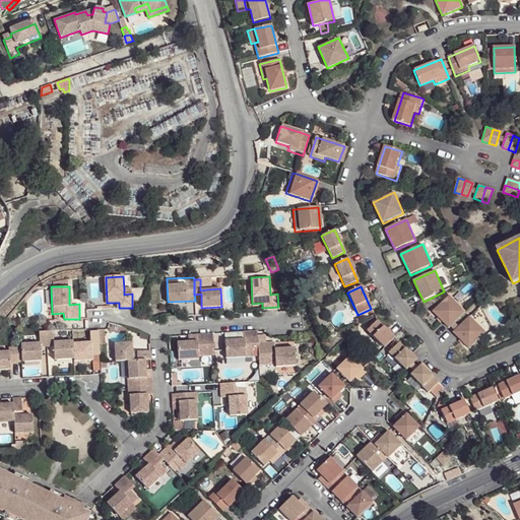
[(449,328),(465,312),(449,296),(433,312),(449,328)]
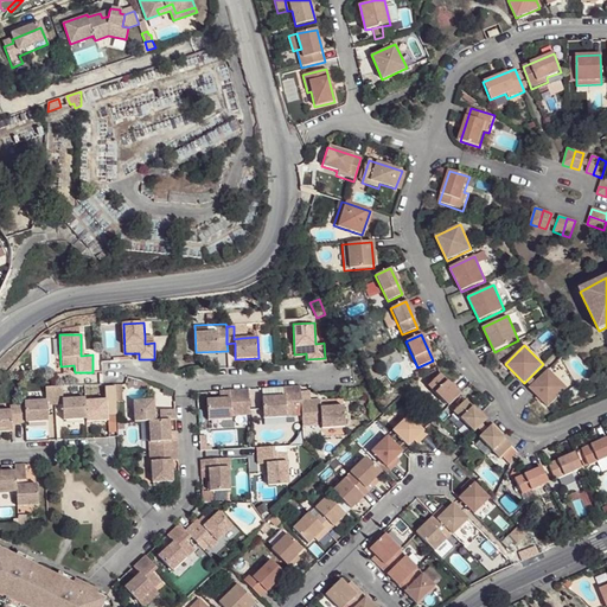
[(530,389),(548,408),(568,389),(549,370),(536,383),(530,389)]
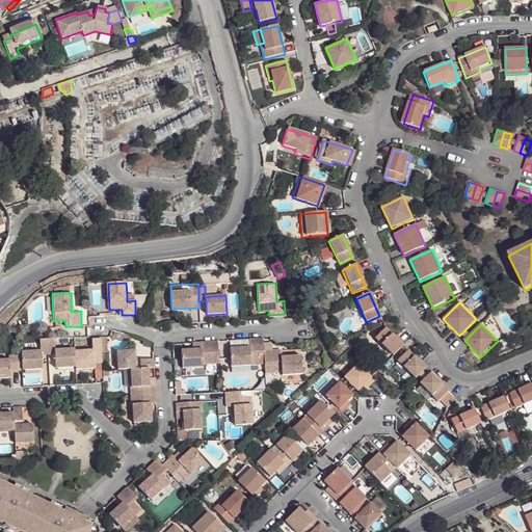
[(392,356),(402,346),(384,328),(374,339),(392,356)]
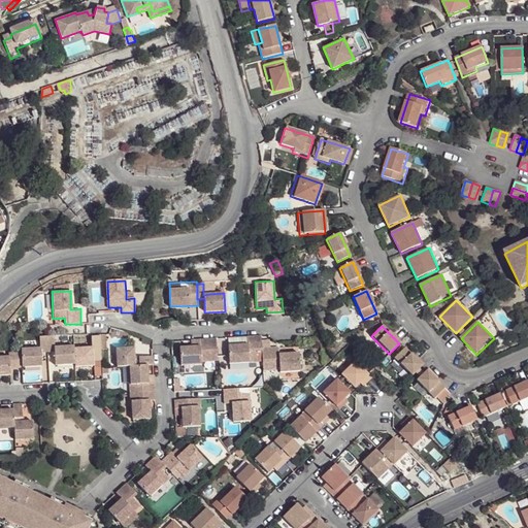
[(462,336),(466,333),(462,328),(458,331),(462,336)]
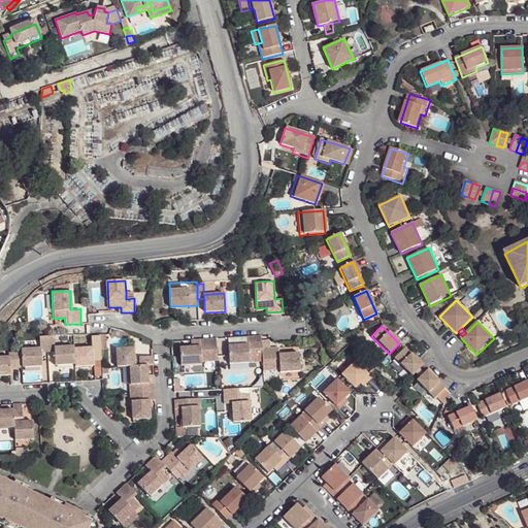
[(41,366),(40,353),(48,352),(47,335),(39,336),(40,348),(22,349),(22,353),(23,367),(41,366)]
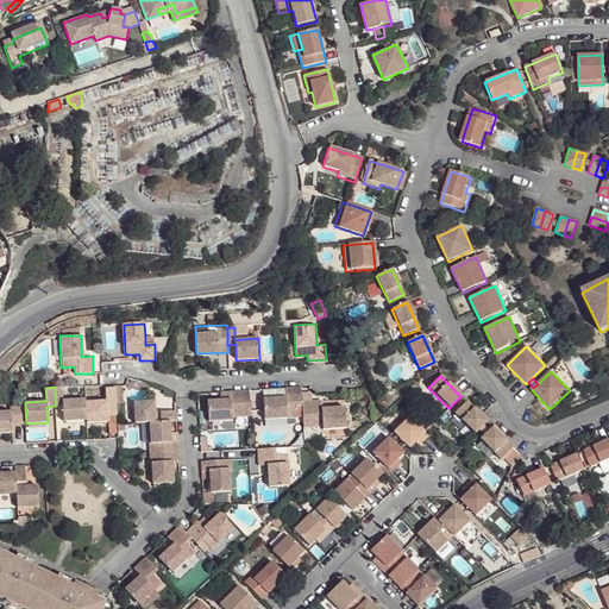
[(64,406),(66,421),(87,420),(86,402),(86,400),(63,400),(63,387),(55,387),(56,406),(64,406)]
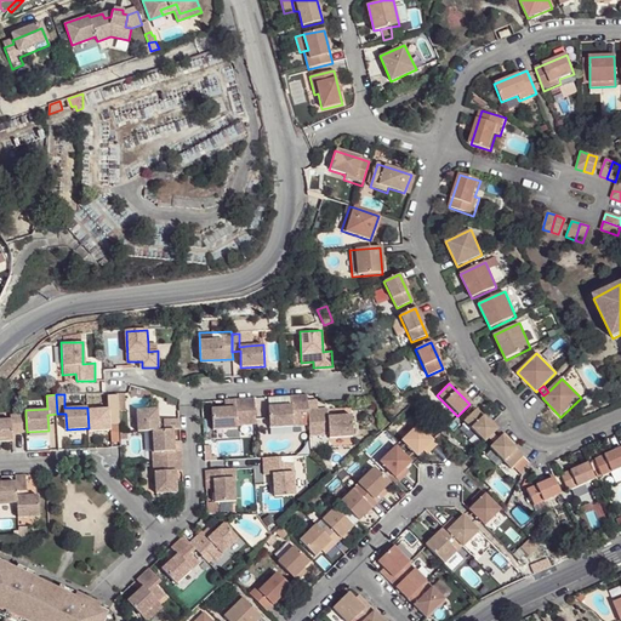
[(308,415),(308,412),(307,394),(288,396),(289,404),(267,405),(266,405),(267,427),(300,425),(298,422),(308,421),(308,415)]
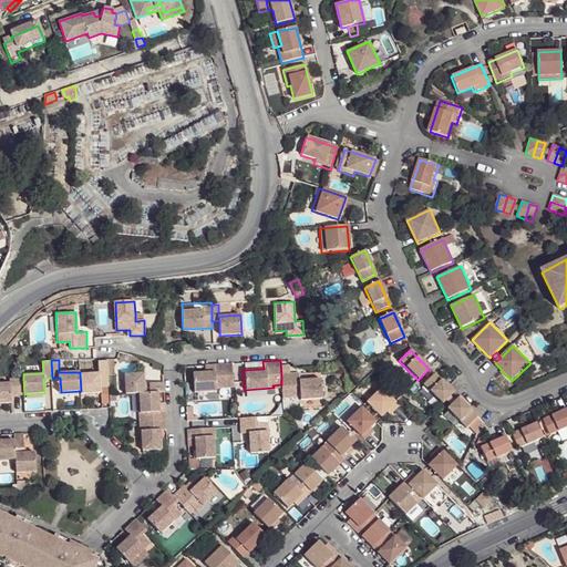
[(109,375),(109,361),(96,361),(98,373),(80,374),(81,391),(81,394),(102,393),(102,389),(110,388),(109,375)]
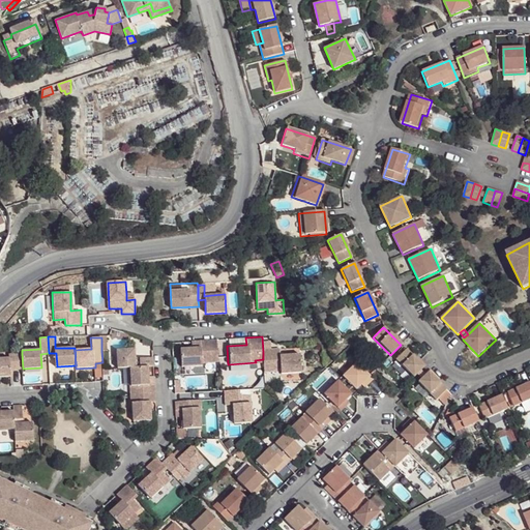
[(245,337),(228,339),(228,346),(246,345),(245,337)]
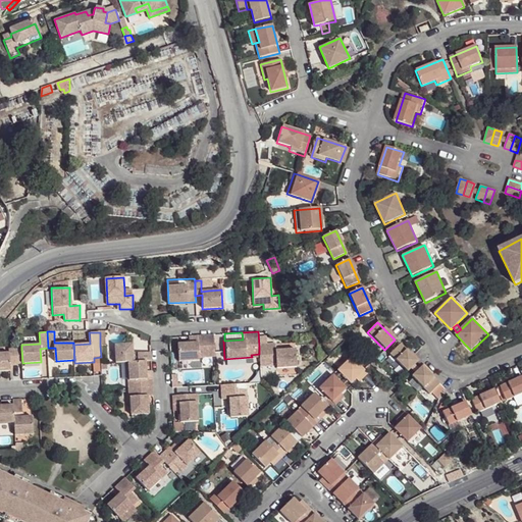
[(199,357),(215,356),(213,334),(197,335),(198,342),(189,343),(177,344),(178,361),(199,360),(199,357)]
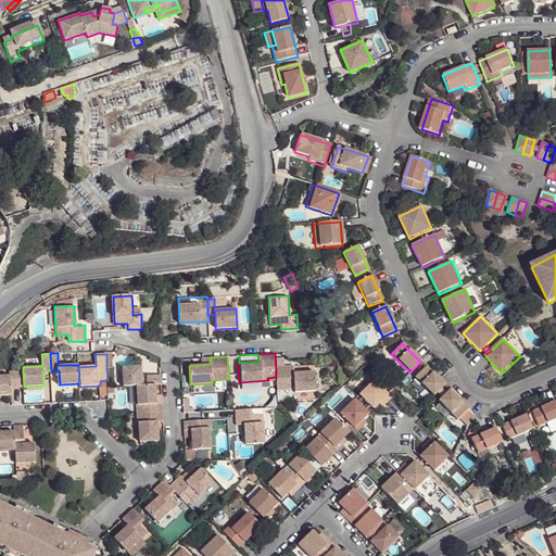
[(122,366),(123,387),(137,386),(141,386),(147,384),(155,384),(162,384),(161,373),(146,374),(146,377),(141,377),(141,366),(122,366)]
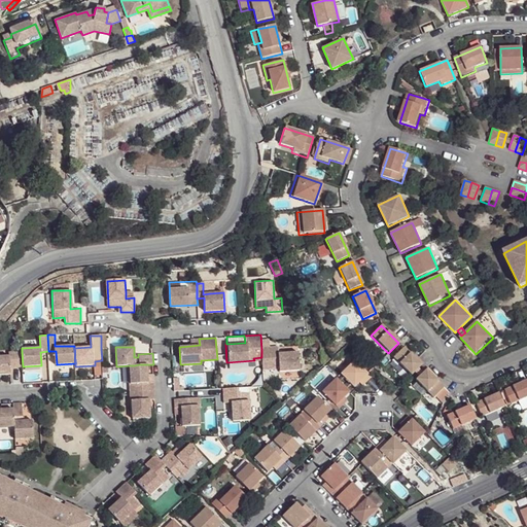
[(418,369),(422,365),(403,348),(393,358),(412,376),(415,373),(418,369)]
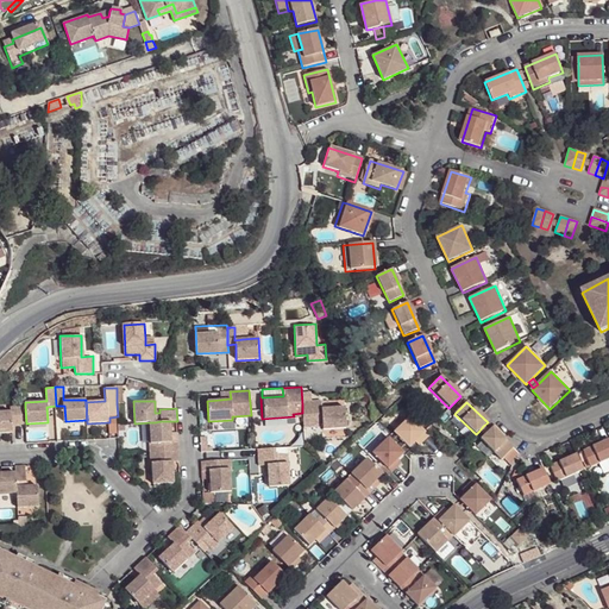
[(321,405),(302,407),(303,432),(322,431),(322,434),(346,433),(345,413),(321,414),(321,405)]
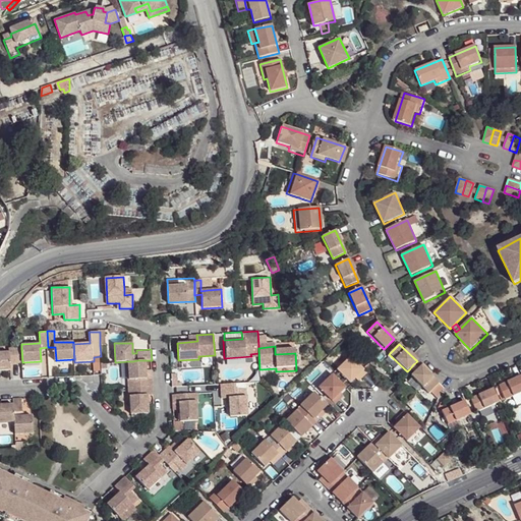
[(10,364),(22,364),(22,362),(21,348),(8,349),(9,353),(0,353),(0,369),(10,369),(10,364)]
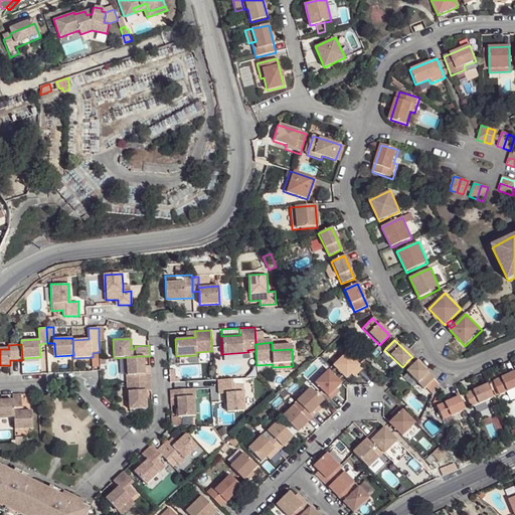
[(333,365),(346,380),(352,374),(355,377),(363,369),(359,365),(346,352),(333,365)]
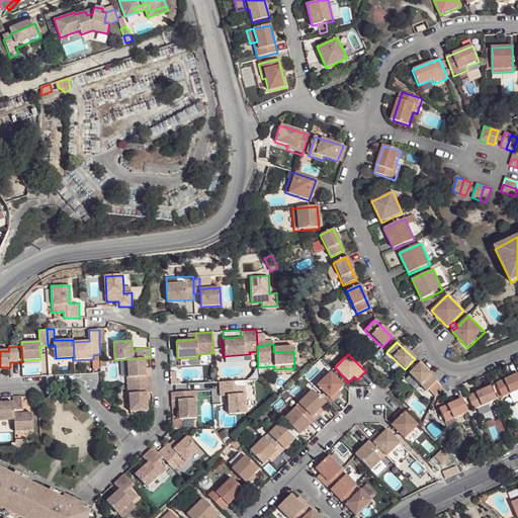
[(152,383),(152,374),(146,375),(146,369),(145,358),(137,358),(132,359),(127,359),(128,375),(126,376),(127,385),(152,383)]
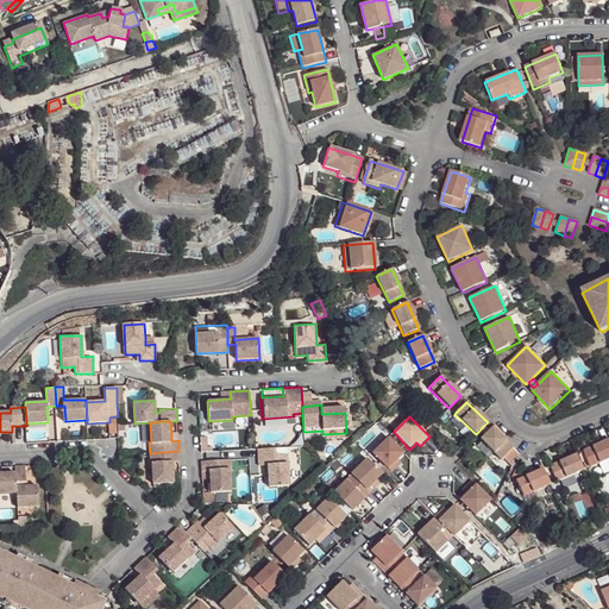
[(500,459),(512,447),(493,427),(489,432),(484,435),(481,439),(500,459)]
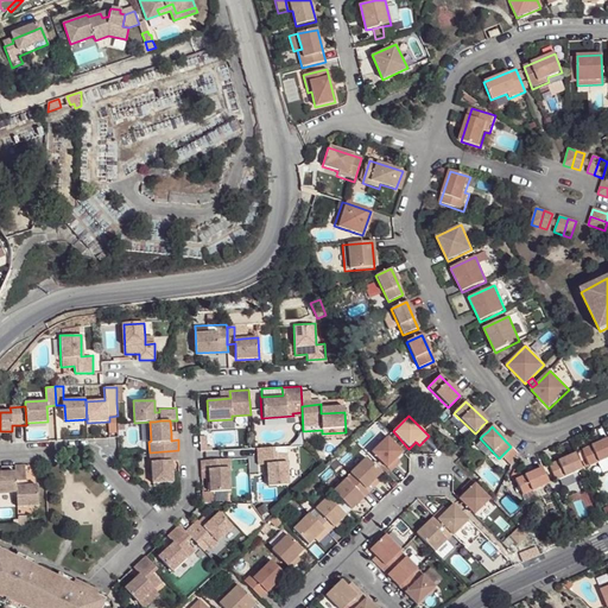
[(397,461),(404,454),(387,437),(372,453),(391,473),(400,464),(397,461)]
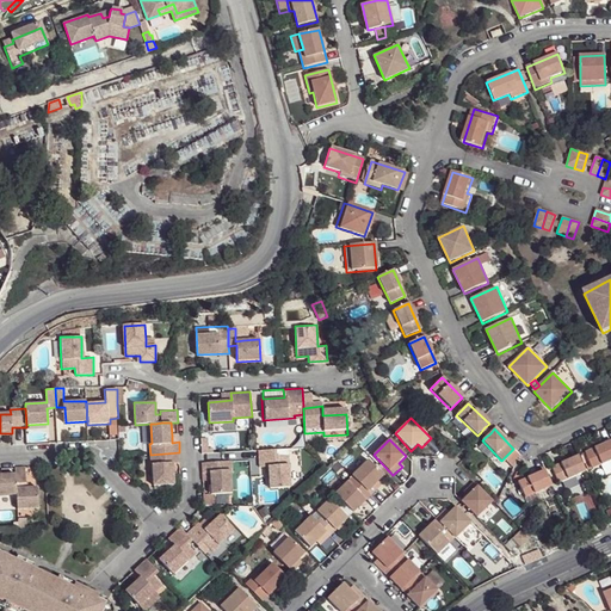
[(593,469),(610,461),(610,440),(585,454),(593,469)]
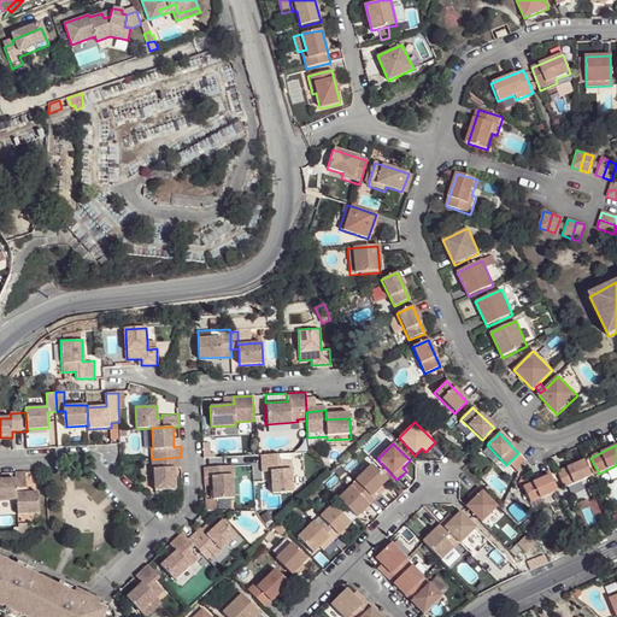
[(265,472),(275,471),(275,494),(297,493),(295,460),(282,462),(282,453),(264,454),(265,472)]
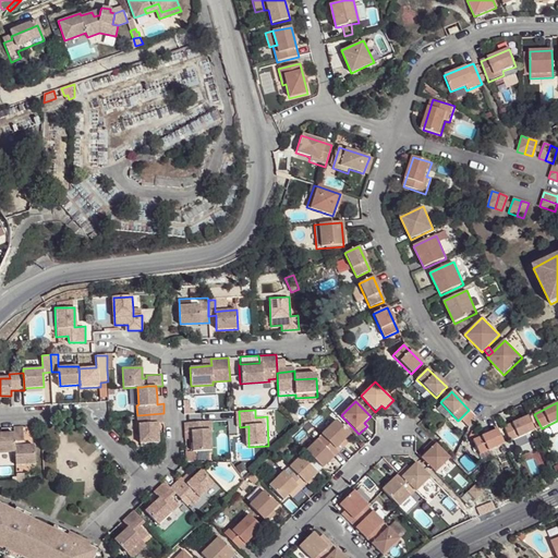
[(158,423),(165,423),(164,413),(137,415),(137,424),(140,424),(141,443),(159,441),(158,423)]
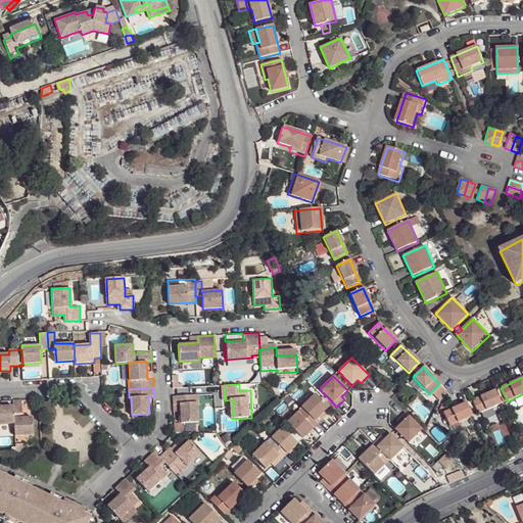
[(478,415),(501,405),(494,390),(472,400),(478,415)]
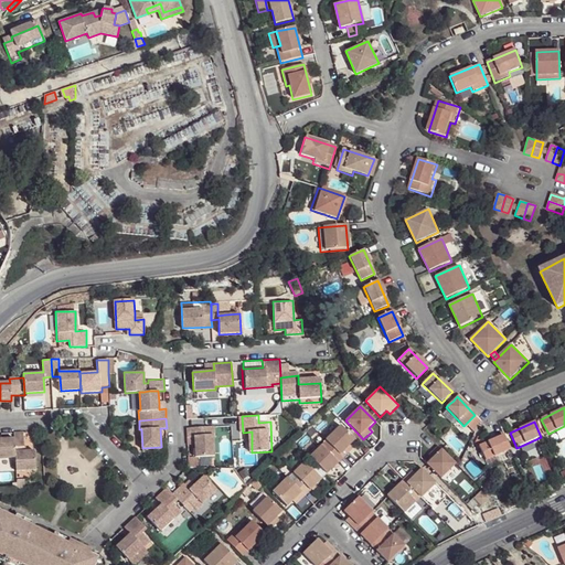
[(216,455),(215,426),(187,427),(188,437),(195,437),(196,456),(216,455)]
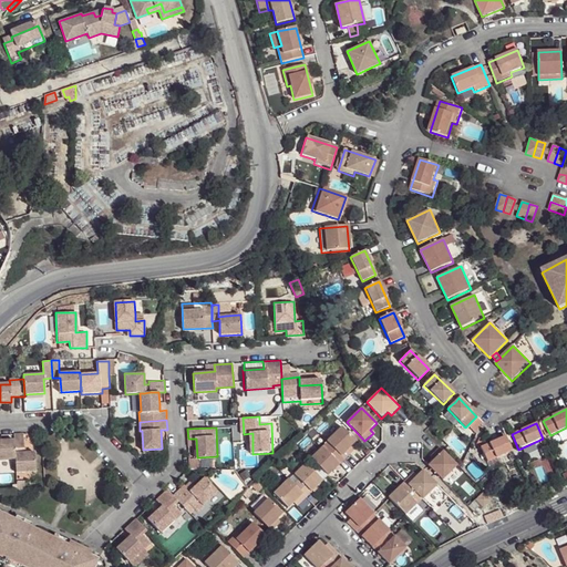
[(328,444),(344,461),(354,451),(351,449),(357,443),(341,428),(327,442),(328,444)]
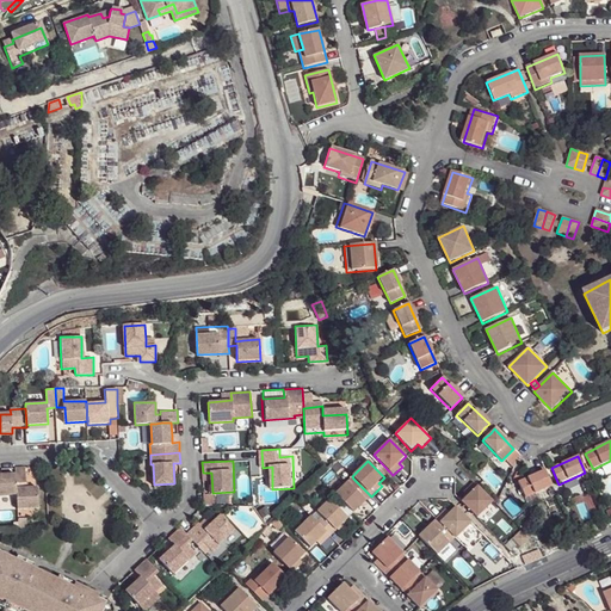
[(28,483),(26,467),(16,468),(16,474),(17,485),(28,483)]
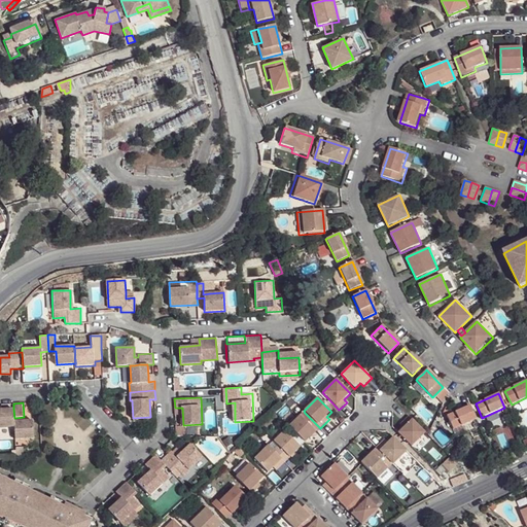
[(454,431),(476,421),(469,407),(447,417),(454,431)]
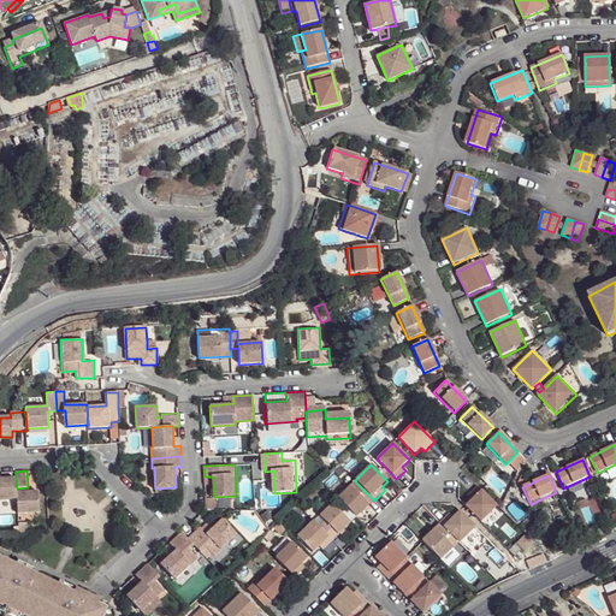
[(16,478),(0,478),(0,503),(17,503),(17,495),(17,489),(16,478)]
